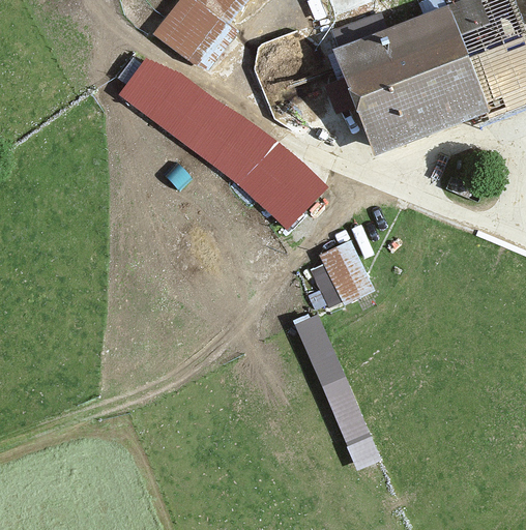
[(246,0),(177,0),(154,32),(208,71),(237,32),(230,22),(246,0)]
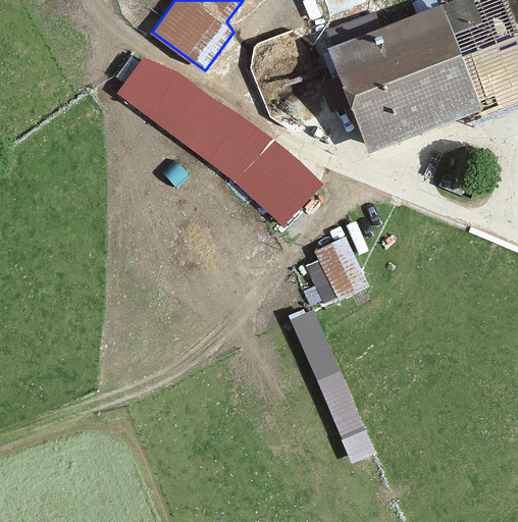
[(517,44),(502,0),(458,0),(334,44),(372,150),(517,98),(517,44)]
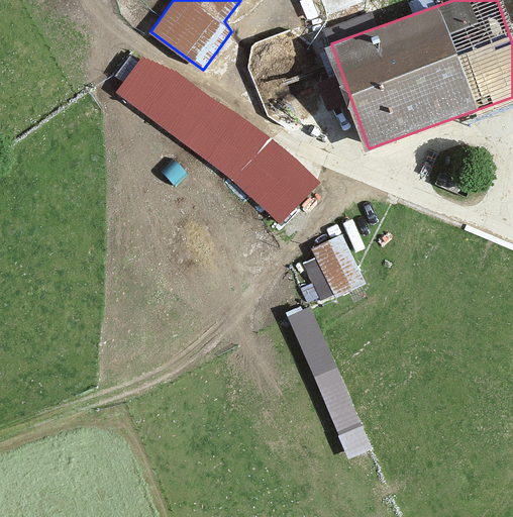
[(183,77),(137,59),(114,89),(235,187),(229,196),(268,229),(312,177),(183,77)]
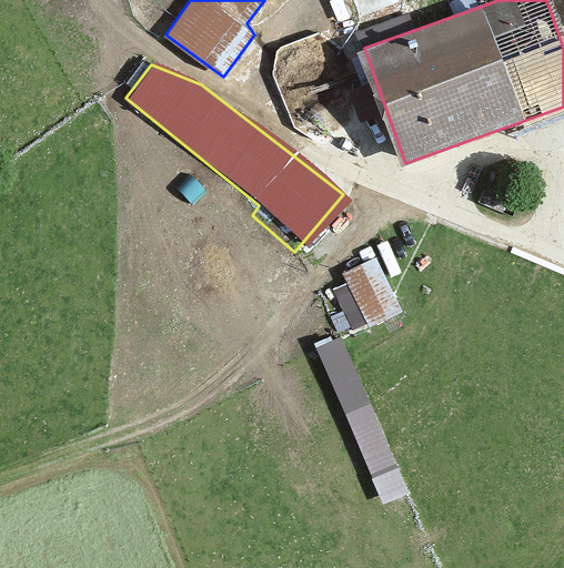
[(351,330),(400,311),(378,256),(329,276),(351,330)]
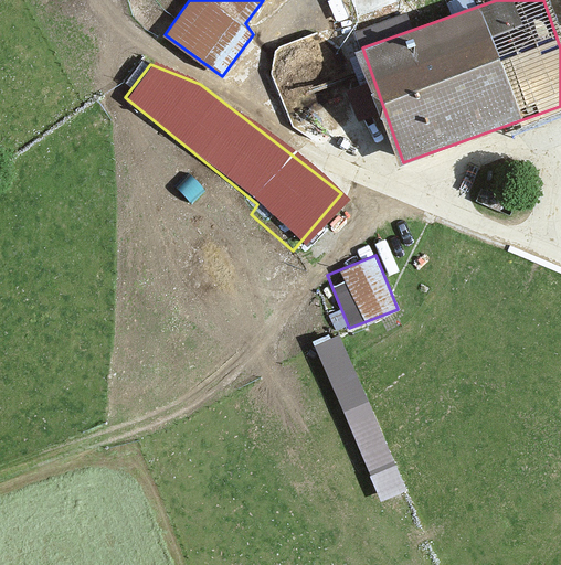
[(343,329),(315,340),(378,501),(406,490),(343,329)]
